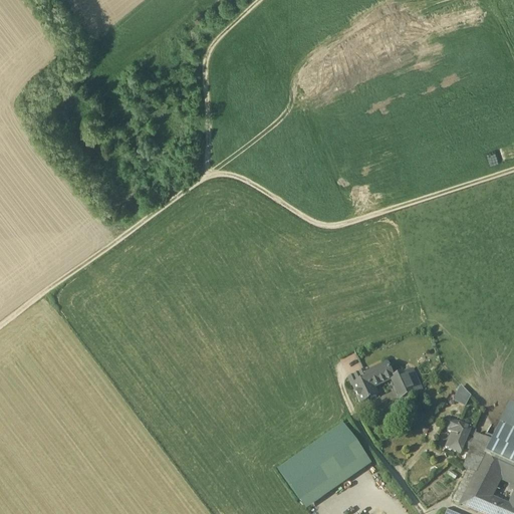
[(365,376),(367,380),(370,387),(392,377),(387,367),(365,376)]
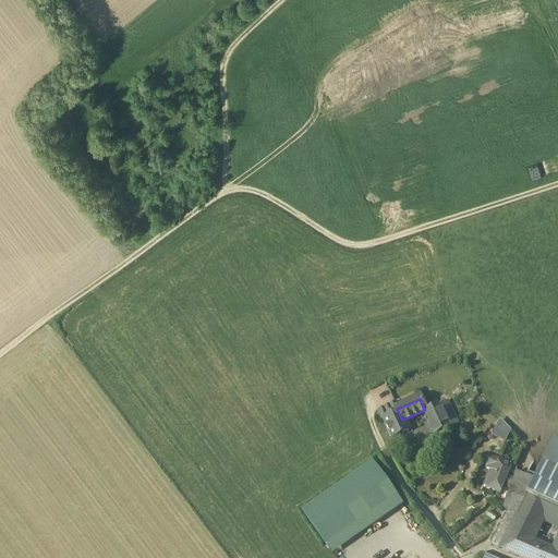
[(447,402),(439,407),(444,404),(447,410),(441,412),(450,429),(458,426),(447,402)]
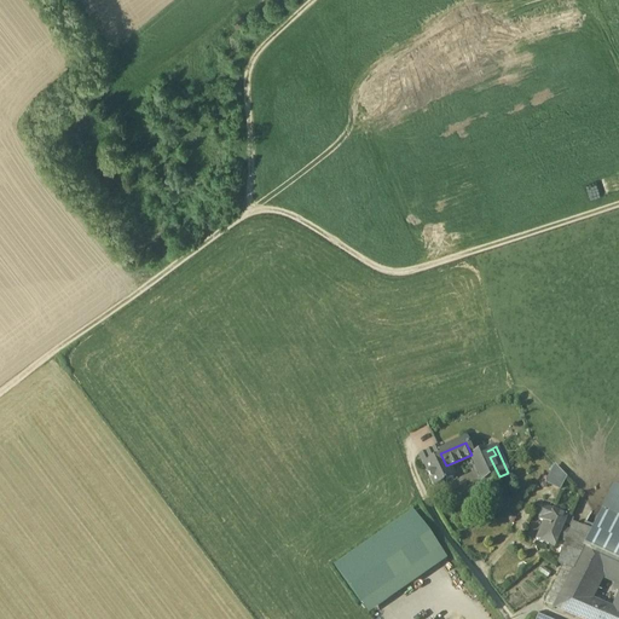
[(439,449),(426,455),(431,464),(443,458),(440,453),(439,449)]
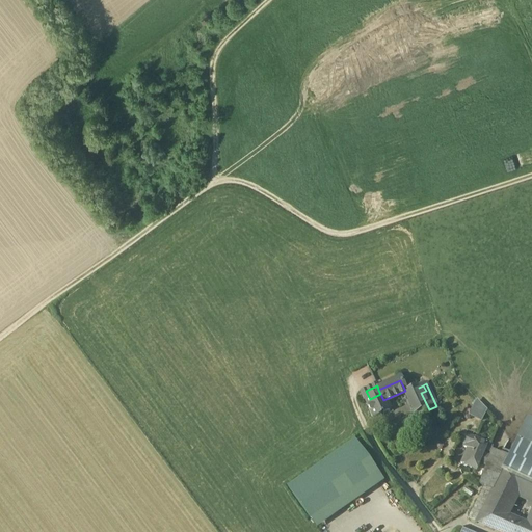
[(419,388),(405,393),(416,416),(429,409),(421,393),(419,388)]
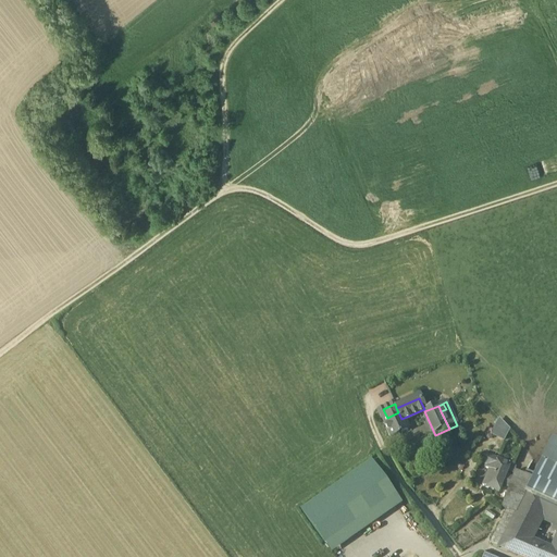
[(387,418),(383,409),(378,412),(382,420),(387,418)]
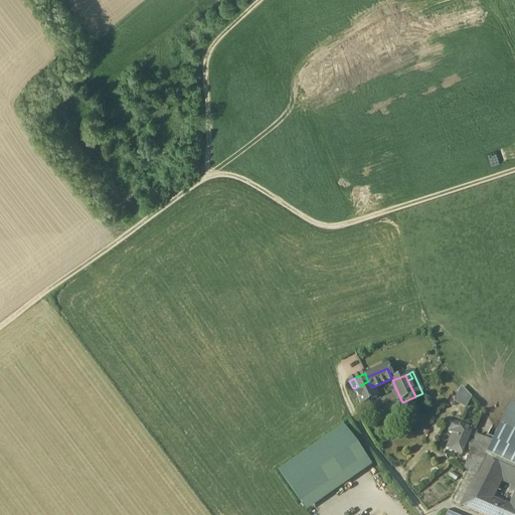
[(358,386),(353,388),(362,406),(377,399),(371,387),(368,381),(358,386)]
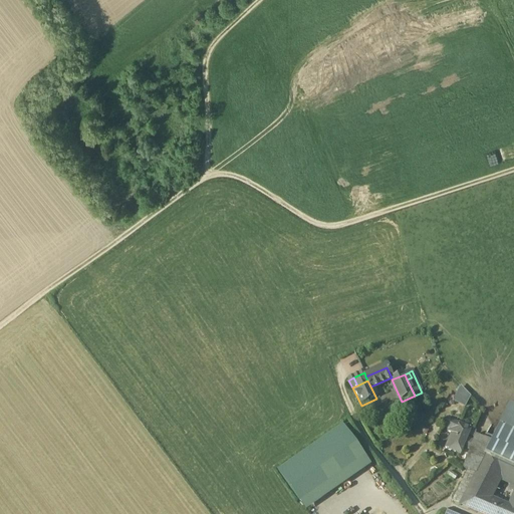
[(461,389),(454,402),(465,408),(470,398),(461,389)]
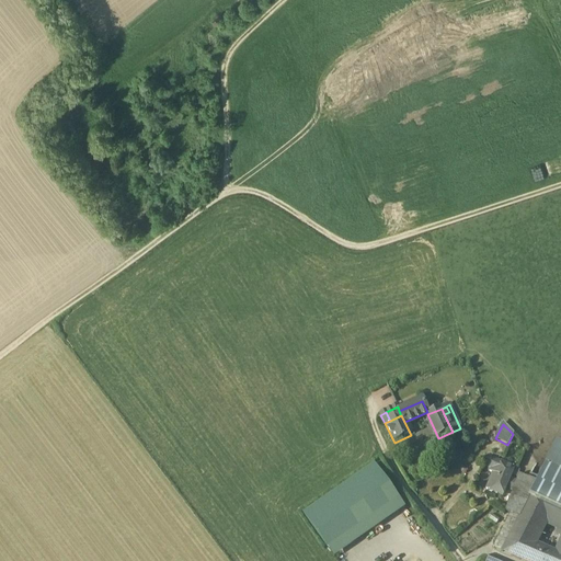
[(554,444),(560,442),(560,441),(560,433),(545,439),(547,446),(554,444)]
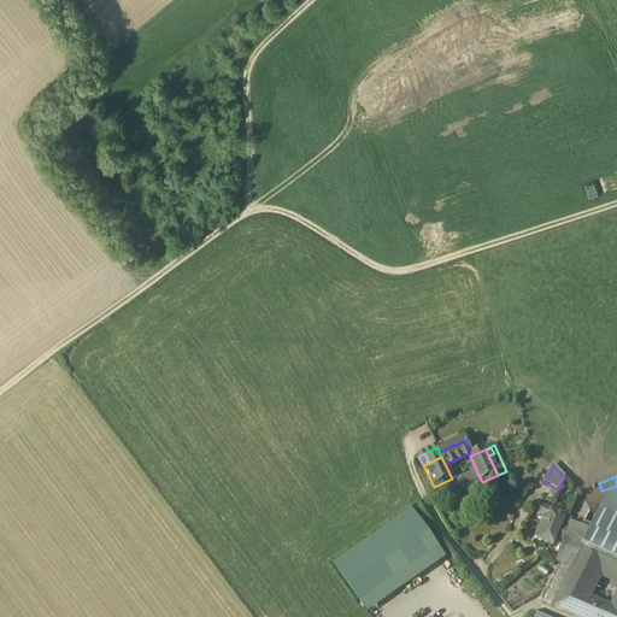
[(616,486),(610,488),(601,506),(616,512),(616,486)]
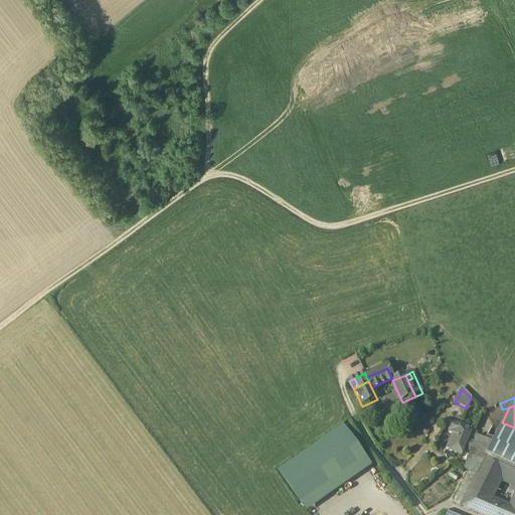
[(472,431),(449,420),(445,428),(450,432),(449,434),(452,436),(468,441),(469,438),(472,431)]
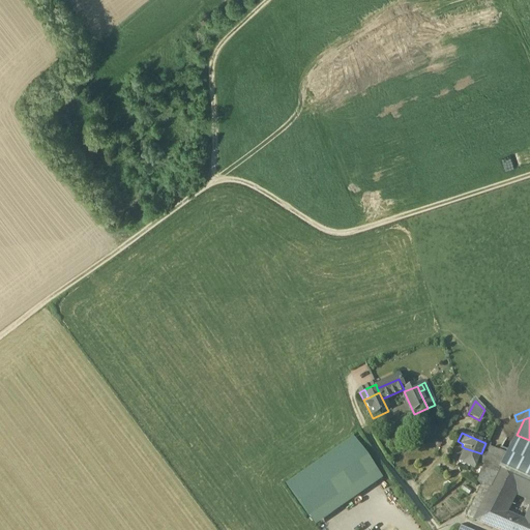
[(355,434),(287,483),(316,525),(385,476),(355,434)]
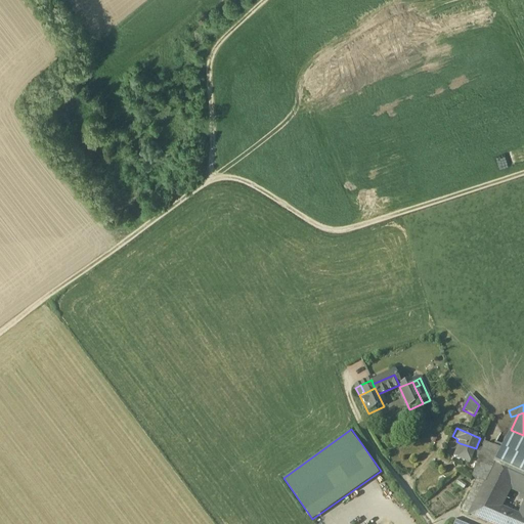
[(523,435),(511,430),(501,451),(496,461),(523,473),(523,435)]
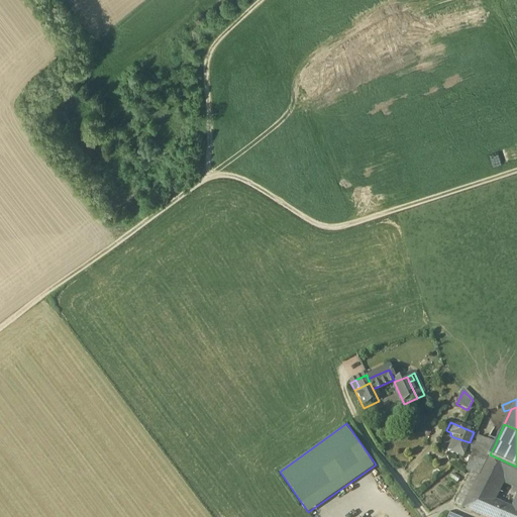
[(479,434),(474,432),(471,439),(477,441),(478,438),(479,434)]
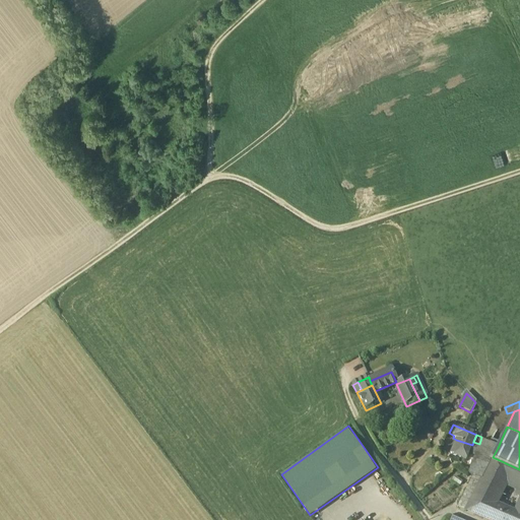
[(472,445),(456,440),(450,454),(465,461),(468,453),(472,445)]
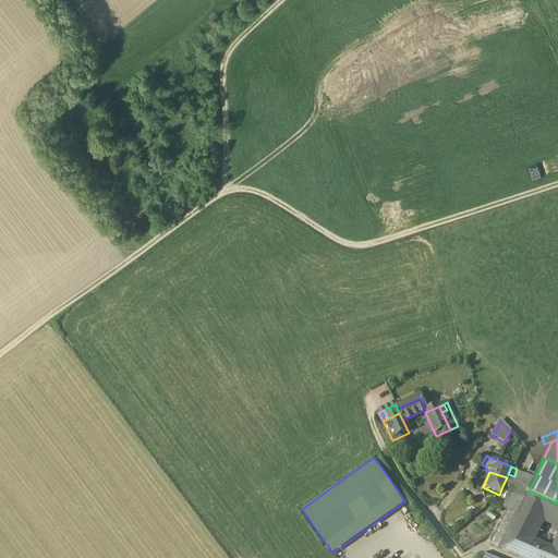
[(534,481),(516,473),(514,476),(513,481),(510,489),(502,510),(508,512),(508,511),(517,516),(529,490),(534,481)]
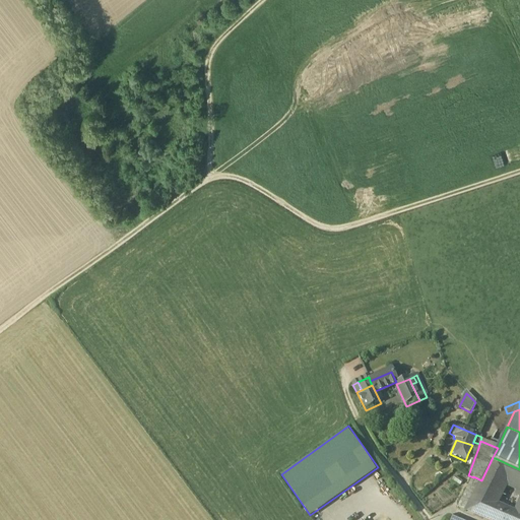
[(478,448),(472,445),(468,453),(475,456),(478,448)]
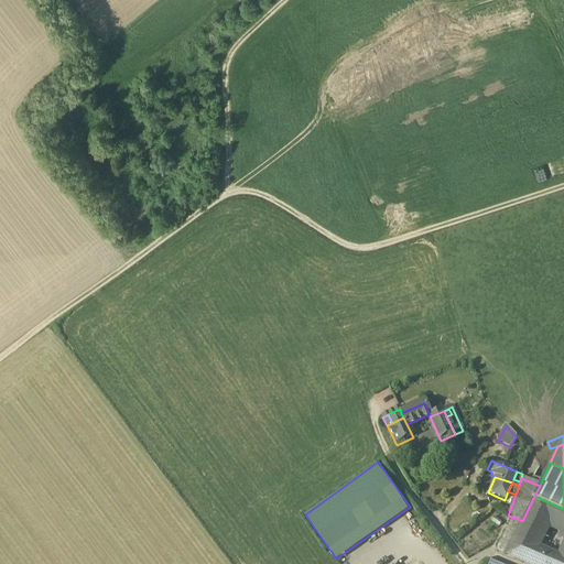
[(563,509),(534,496),(522,521),(505,555),(516,561),(522,563),(543,563),(548,555),(538,551),(551,524),(563,530),(563,509)]
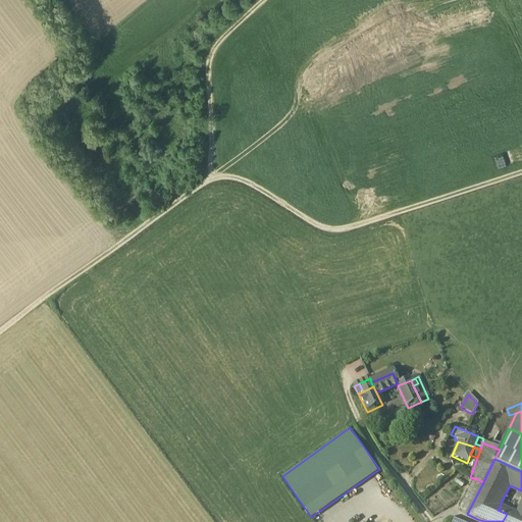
[(475,479),(459,511),(467,514),(483,482),(475,478),(475,479)]
